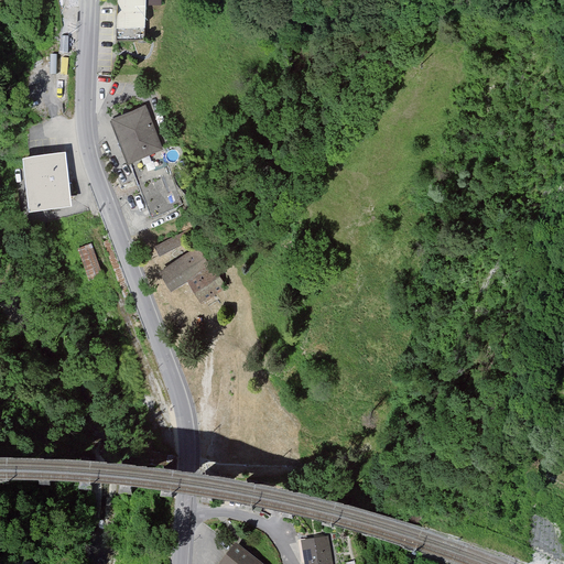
[(145,0),(119,0),(119,40),(145,40),(145,0)]
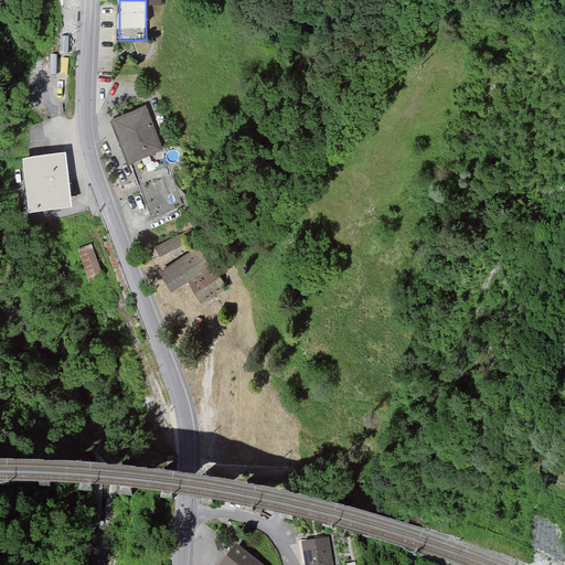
[(146,105),(110,118),(127,162),(130,161),(151,215),(183,203),(146,105)]
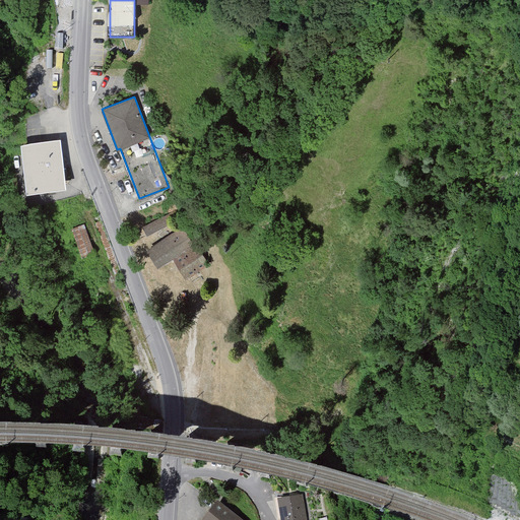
[(60,139),(21,143),(26,190),(65,186),(60,139)]
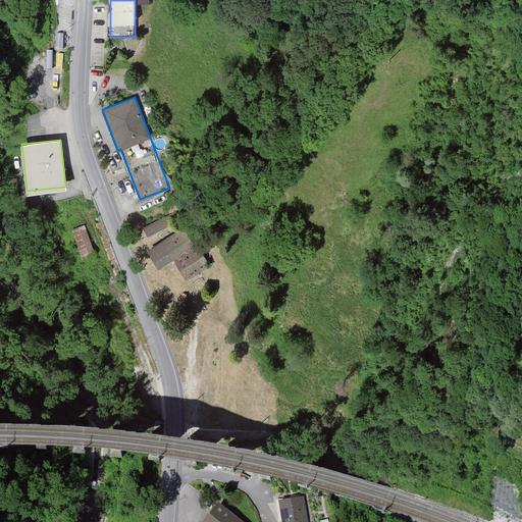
[(160,218),(143,227),(147,235),(164,226),(160,218)]
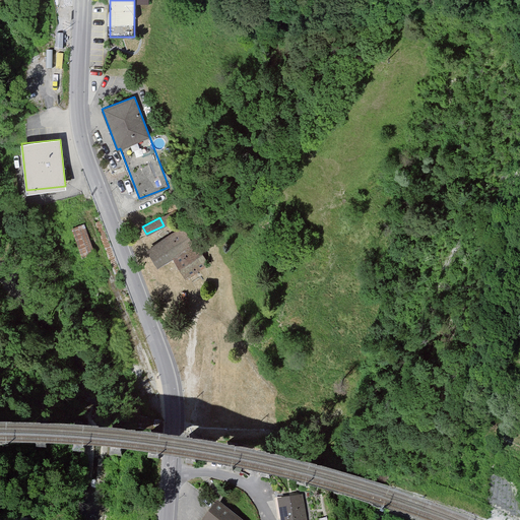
[(83,254),(94,250),(85,223),(73,228),(83,254)]
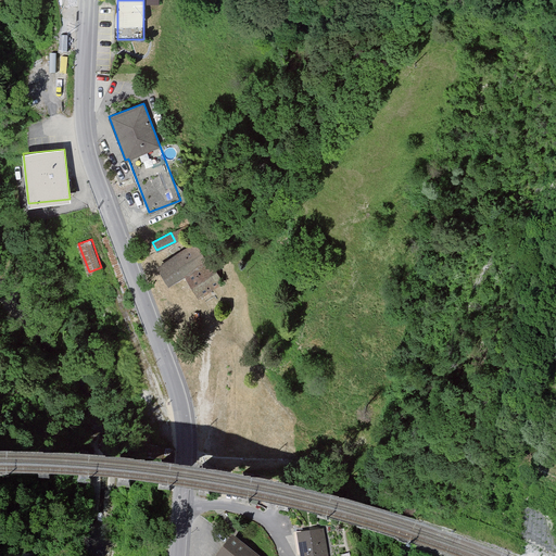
[(197,248),(162,269),(172,285),(188,275),(200,295),(219,283),(197,248)]
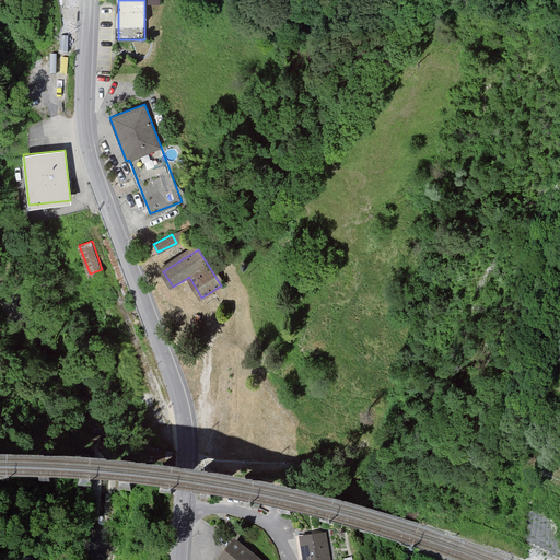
[(329,559),(327,536),(301,539),(303,559),(329,559)]
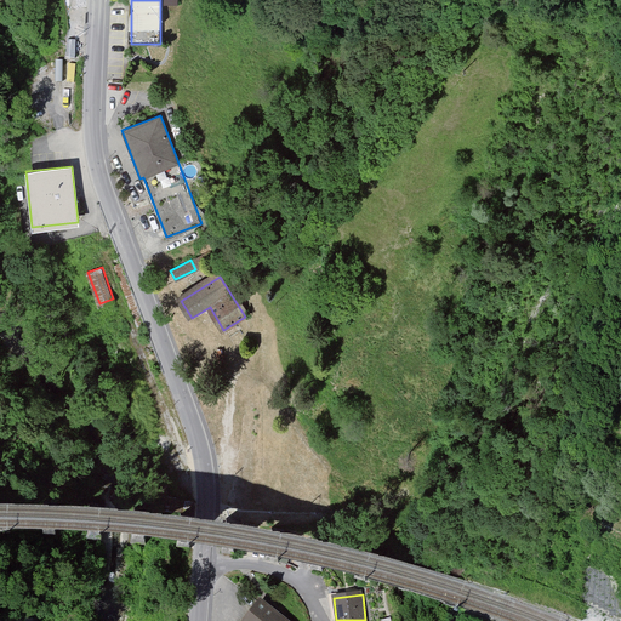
[(279,620),(261,607),(249,620),(279,620)]
